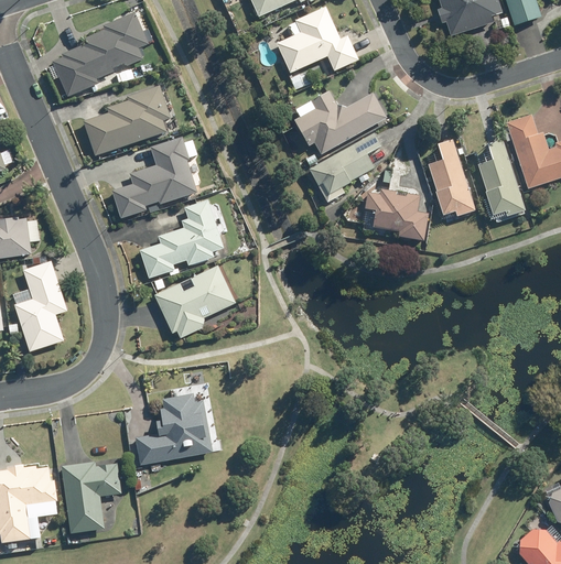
[(250,0),(258,17),(293,0),(298,0),(300,2),(304,0),(250,0)]
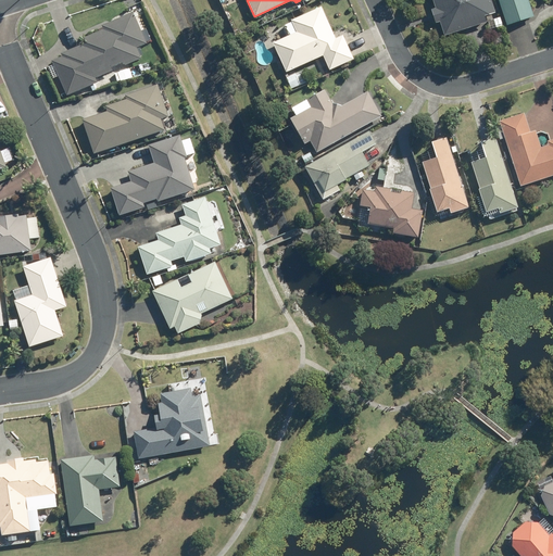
[(432,0),(445,36),(486,22),(484,16),(494,13),(489,0),(432,0)]
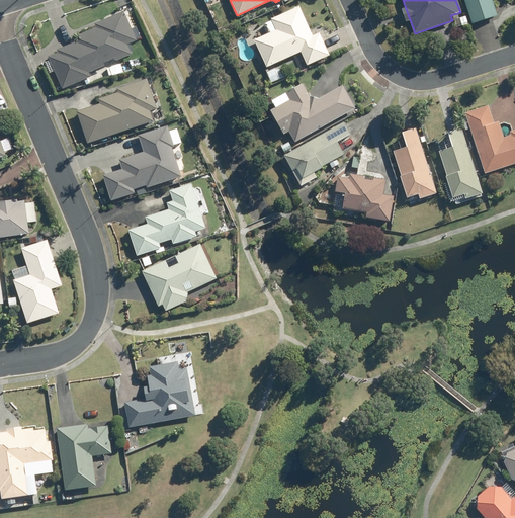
[(464,0),(473,23),(498,15),(492,0),(464,0)]
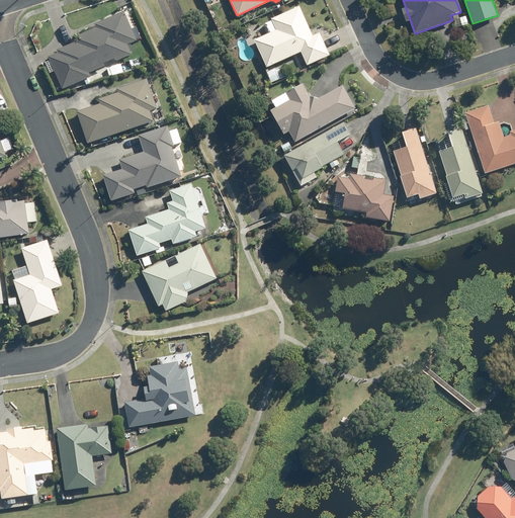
[(264,23),(264,26),(267,33),(254,39),(265,67),(299,52),(306,65),(329,55),(319,32),(312,35),(298,5),(270,18),(271,20),(264,23)]
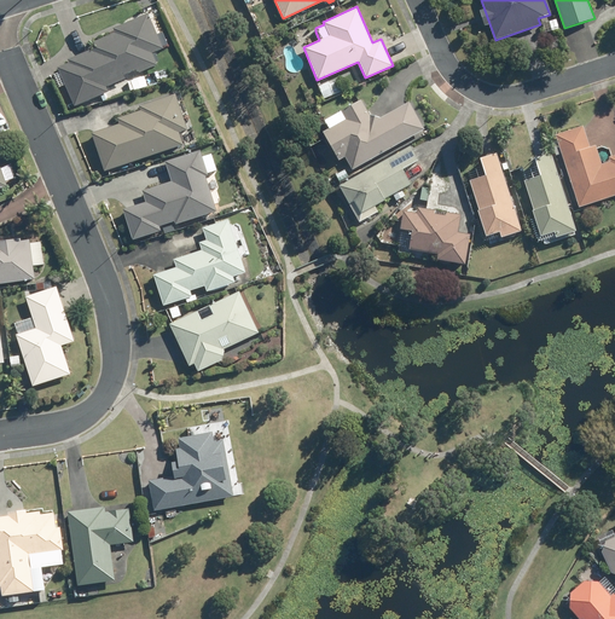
[(67,59),(77,86),(99,76),(104,87),(123,79),(121,75),(135,68),(138,73),(155,64),(150,52),(161,48),(146,12),(111,28),(112,32),(91,41),(93,47),(67,59)]
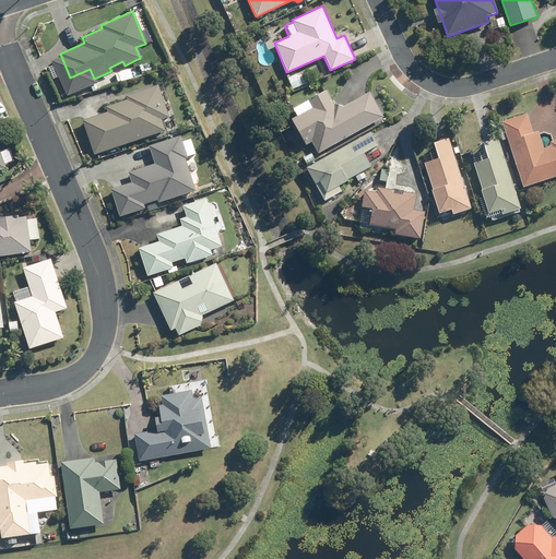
[(294,74),(285,79),(290,88),(298,85),(294,74)]
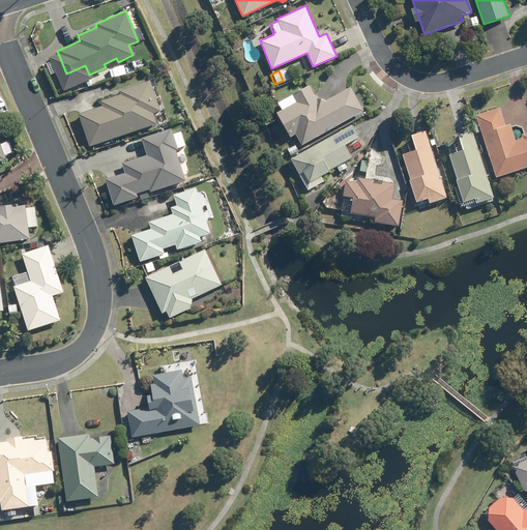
[(89,77),(81,80),(83,88),(92,84),(89,77)]
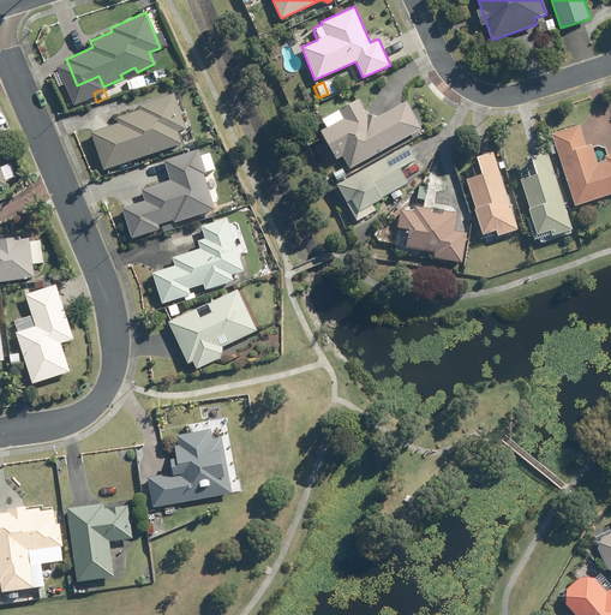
[(178,130),(186,127),(174,91),(138,103),(141,108),(118,117),(119,121),(91,131),(105,168),(183,142),(178,130)]
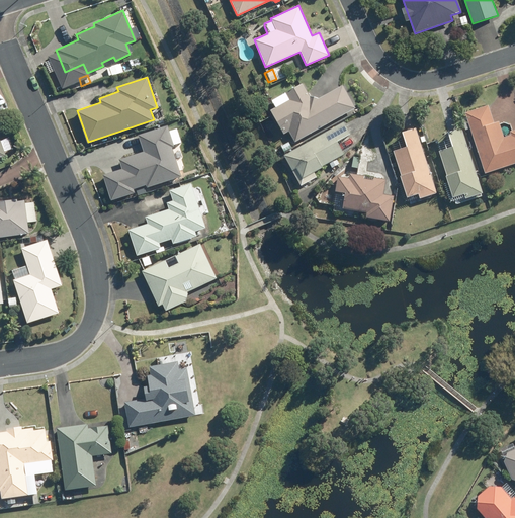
[(270,101),(269,109),(282,134),(288,131),(293,142),(353,108),(341,86),(318,99),(309,96),(302,84),(270,101)]
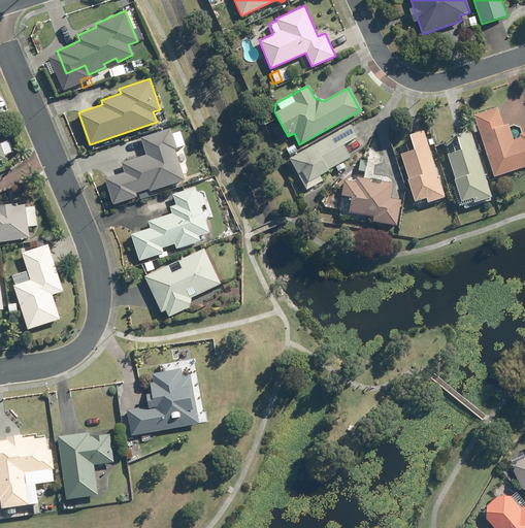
[(497,107),(473,114),(477,123),(479,131),(493,176),(524,165),(524,136),(509,142),(502,126),(497,107)]
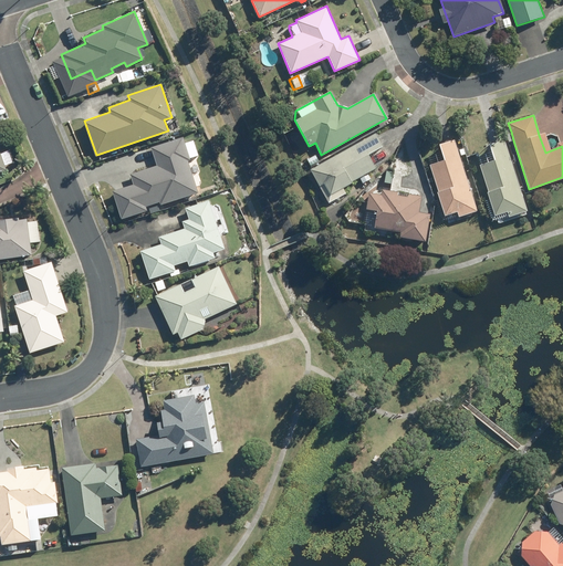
[(345,195),(343,188),(342,187),(351,181),(358,178),(362,185),(371,180),(366,174),(375,168),(367,155),(382,147),(374,134),(310,170),(329,203),(345,195)]
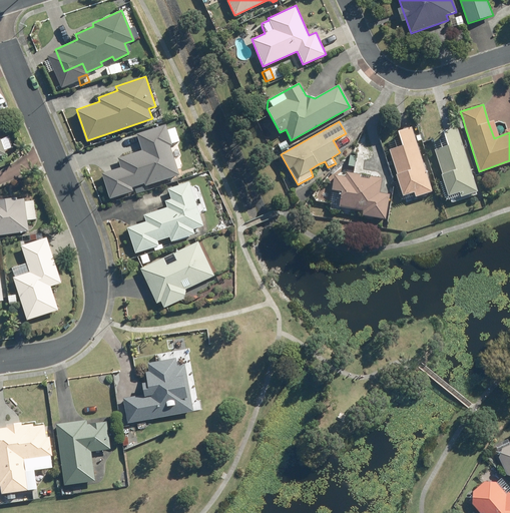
[(162,126),(136,134),(141,151),(117,159),(120,168),(102,174),(109,195),(177,172),(169,147),(162,126)]
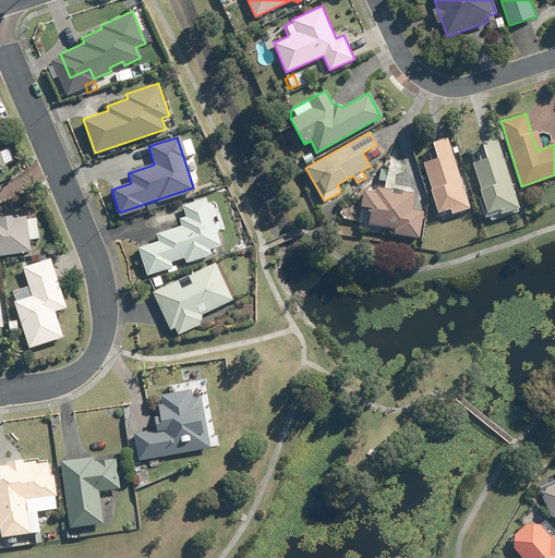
[(484,143),(489,159),(473,165),(489,213),(501,209),(502,214),(521,208),(498,138),(484,143)]
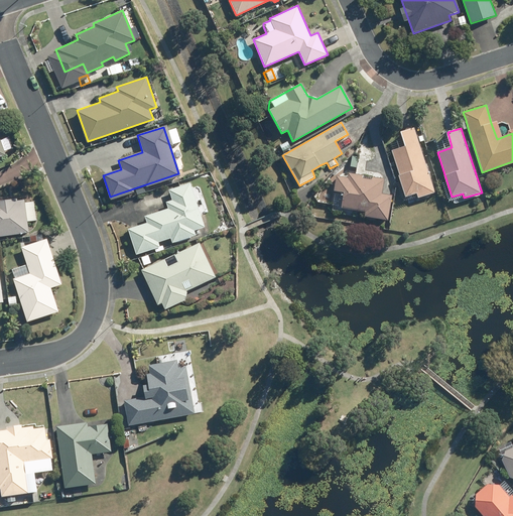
[(405,147),(392,152),(407,198),(416,196),(417,200),(434,194),(414,129),(401,133),(405,147)]
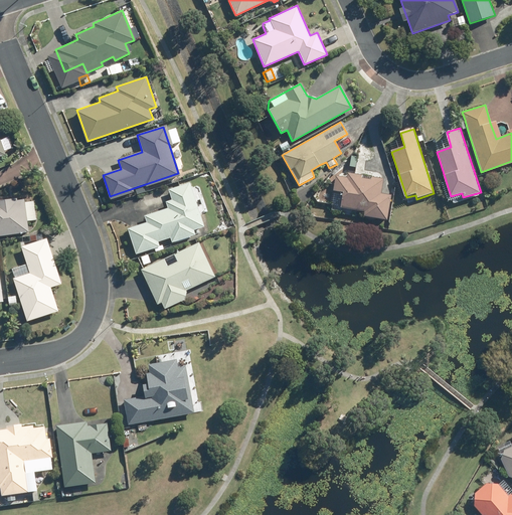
[(284,141),(277,146),(279,151),(287,147),(284,141)]
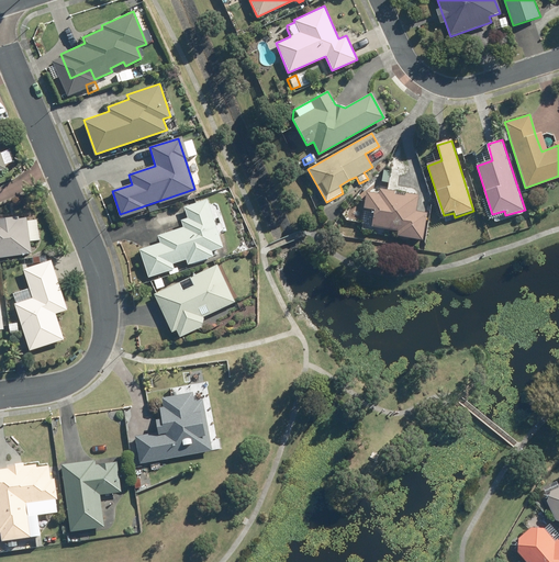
[(372,226),(399,231),(398,235),(422,239),(427,213),(416,212),(420,195),(406,193),(405,197),(395,194),(395,192),(380,189),(379,194),(367,192),(365,209),(376,211),(372,226)]
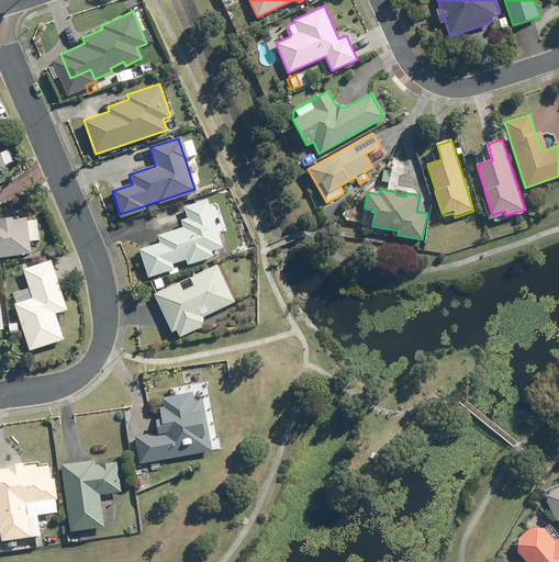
[(148,278),(175,269),(172,263),(212,251),(223,247),(208,200),(185,208),(188,218),(190,225),(178,229),(158,236),(160,243),(140,250),(148,278)]
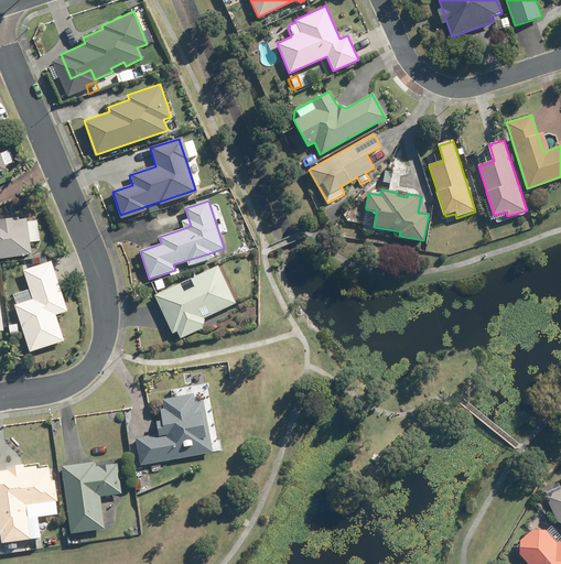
[(27,219),(0,224),(0,259),(31,255),(27,219)]
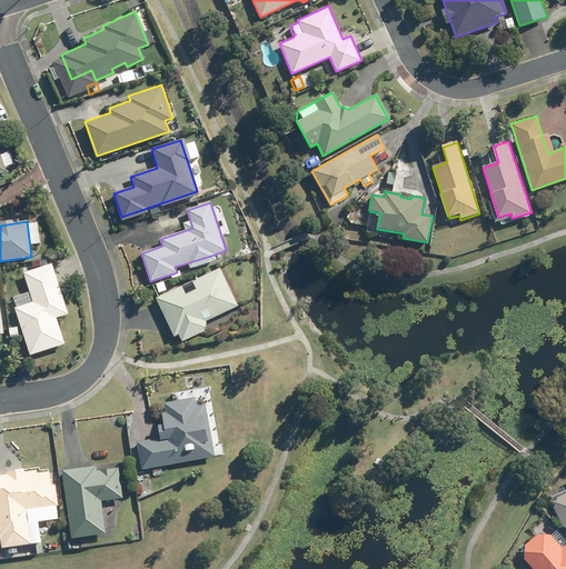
[(19,272),(26,292),(10,297),(13,307),(11,308),(27,356),(61,343),(52,317),(65,313),(48,263),(19,272)]
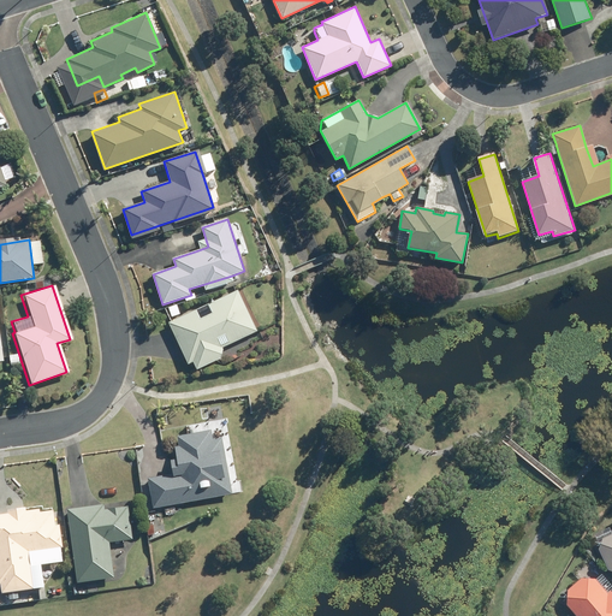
[(233,290),(165,323),(185,365),(189,362),(192,369),(217,357),(220,347),(254,331),(233,290)]
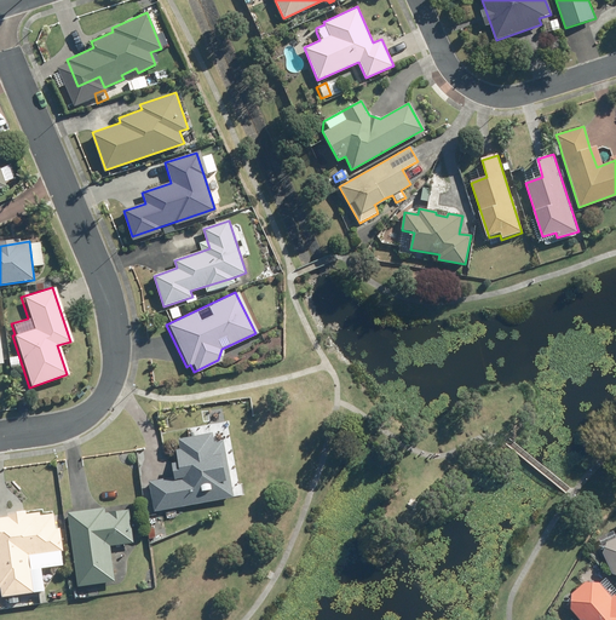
[(173,306),(166,310),(170,319),(178,316),(173,306)]
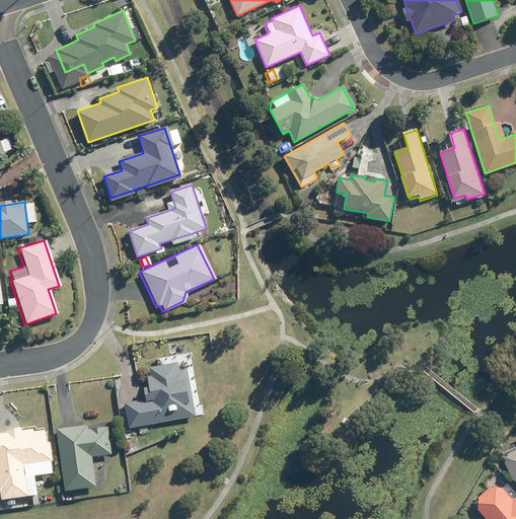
[(154,396),(124,401),(128,426),(195,415),(187,368),(178,369),(177,362),(150,366),(154,396)]
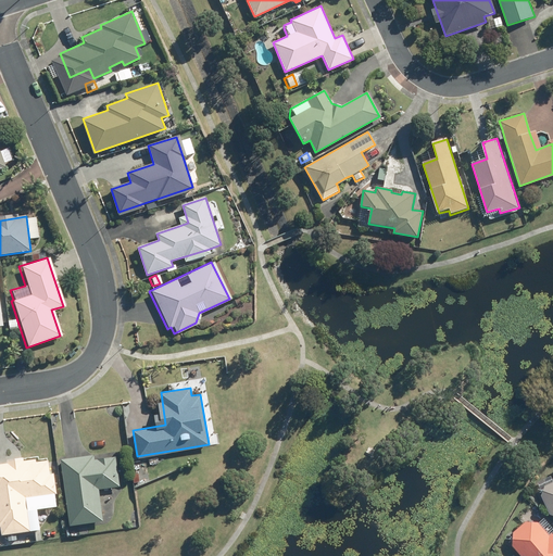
[(60,459),(68,526),(102,521),(98,489),(120,487),(115,456),(93,459),(92,455),(60,459)]
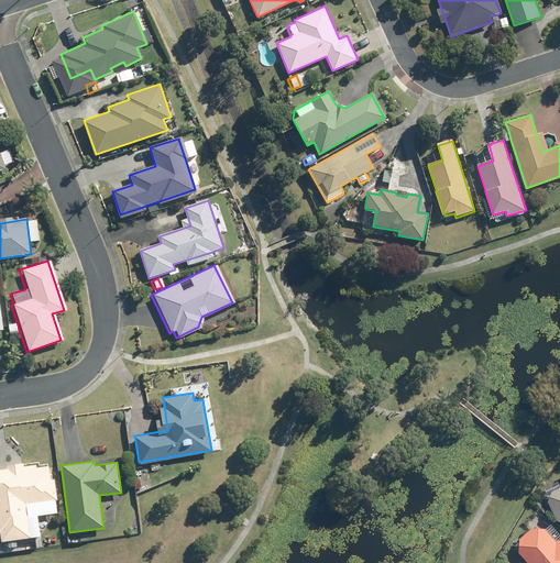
[(48,464),(0,471),(0,530),(1,530),(2,540),(32,536),(29,515),(57,511),(55,498),(58,498),(55,477),(51,477),(48,464)]
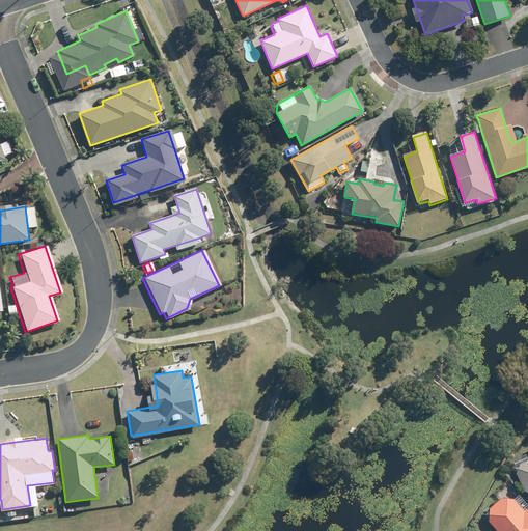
[(527,455),(527,458),(521,462),(517,471),(525,490),(527,490),(527,455)]
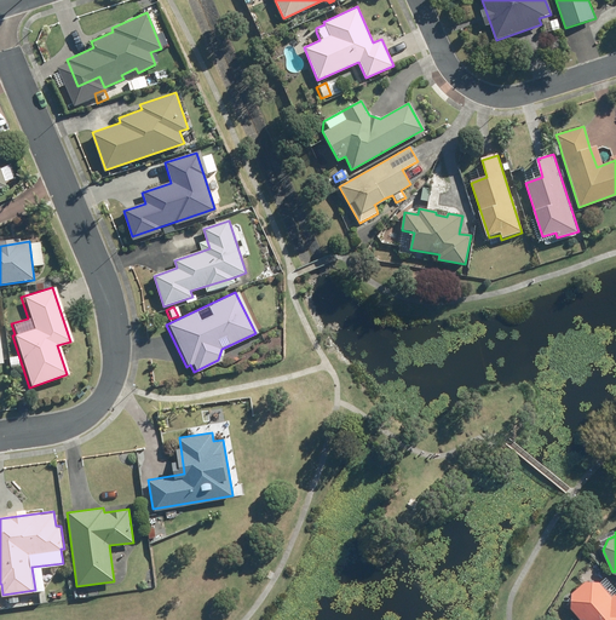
[(571,607),(581,619),(582,619),(586,615),(589,619),(615,619),(615,595),(615,593),(611,596),(599,581),(585,580),(573,591),(571,607)]
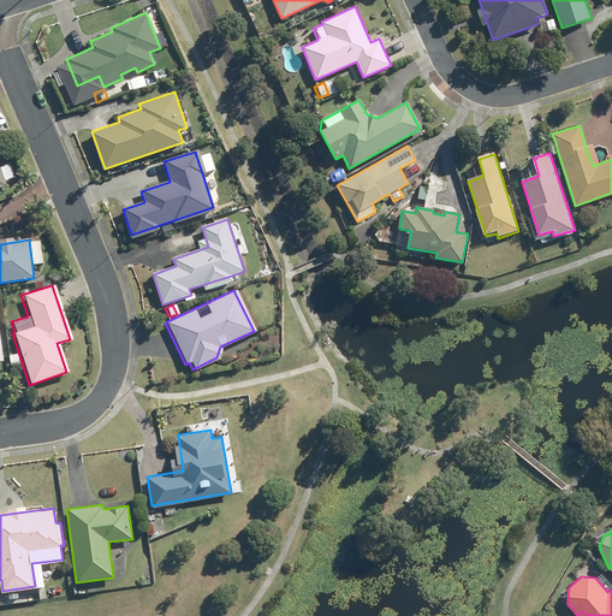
All buildings are outlined.
